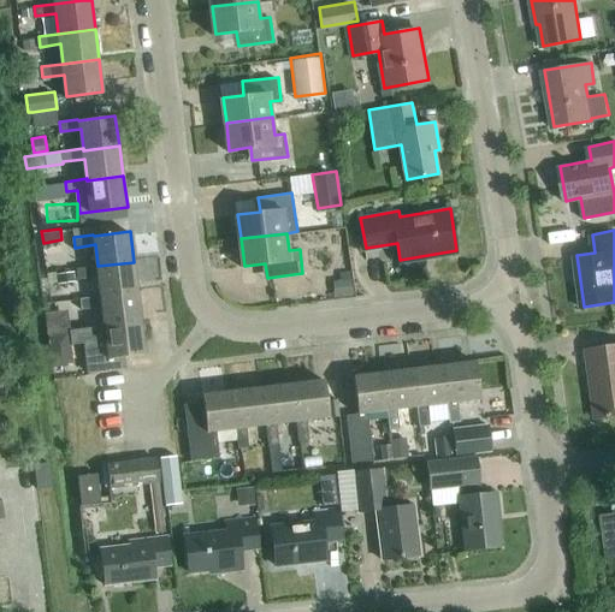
[(137,292),(134,262),(98,266),(98,265),(77,267),(78,278),(98,274),(101,295),(101,296),(137,292)]
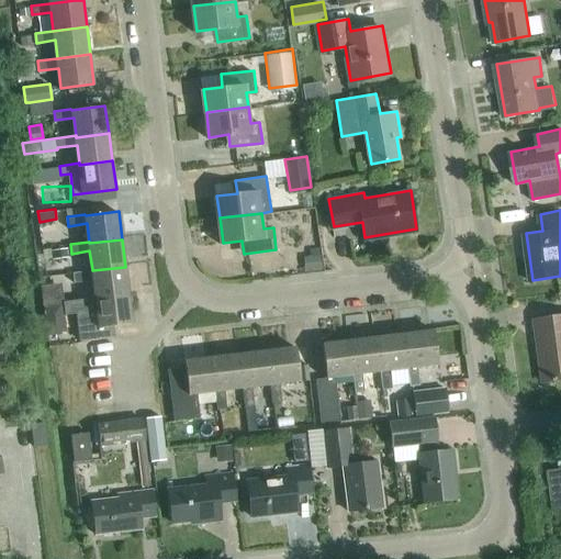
[(303,255),(305,268),(322,267),(320,245),(310,246),(311,254),(303,255)]
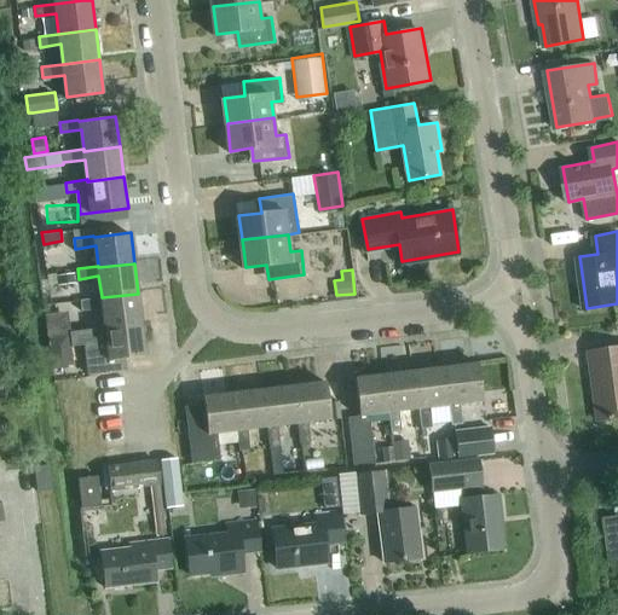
[(102,297),(102,296),(81,299),(82,309),(102,307),(104,326),(105,329),(142,324),(138,294),(102,297)]
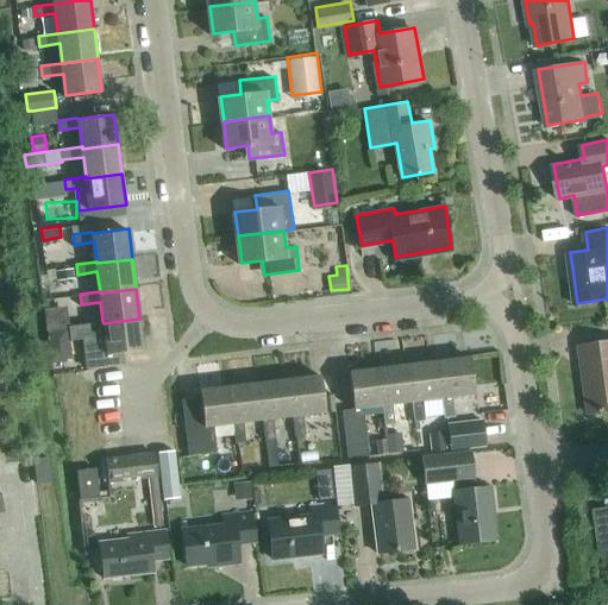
[(58,306),(44,307),(46,327),(61,325),(58,306)]
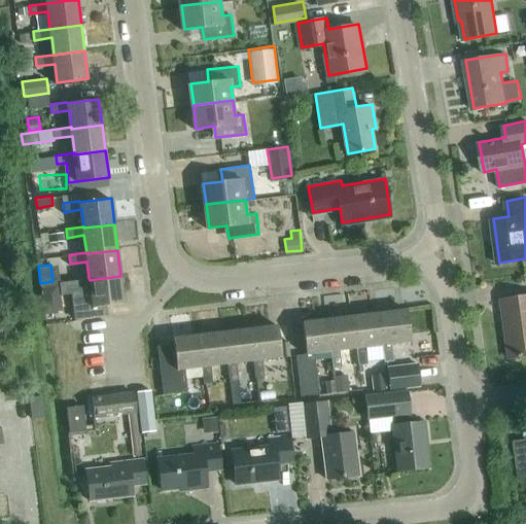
[(90,280),(89,278),(60,282),(61,294),(73,292),(76,319),(108,315),(107,305),(125,302),(120,276),(90,280)]
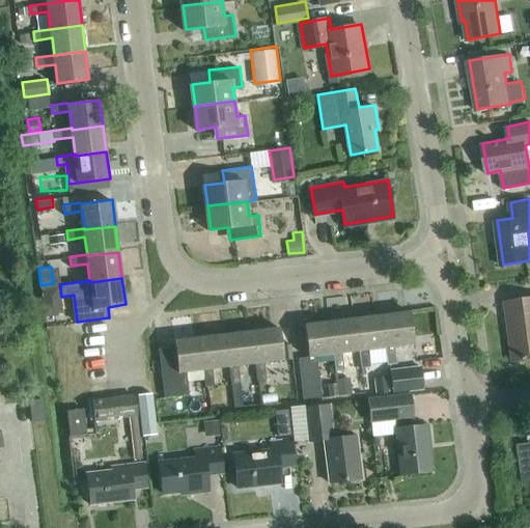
[(529,297),(507,301),(515,361),(529,358),(529,297)]
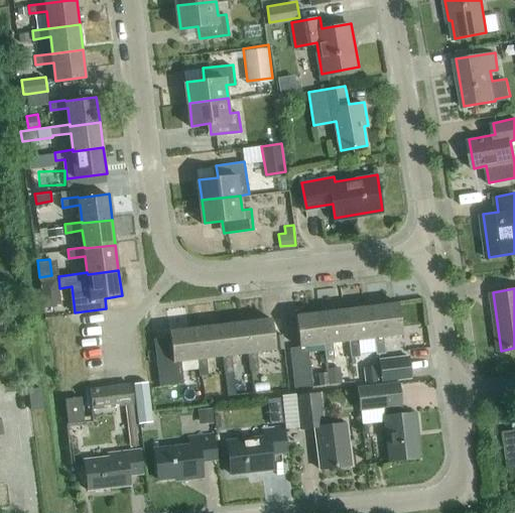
[(377,336),(375,336),(377,353),(386,352),(384,335),(402,333),(398,302),(373,305),(377,336)]
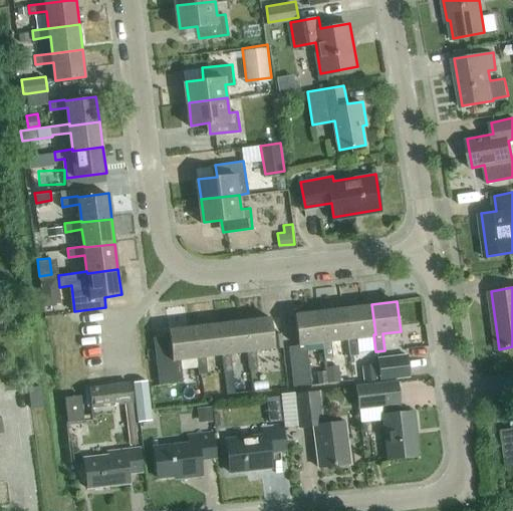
[(356,336),(373,334),(375,334),(371,304),(346,307),(350,338),(348,338),(350,354),(358,353),(356,336)]
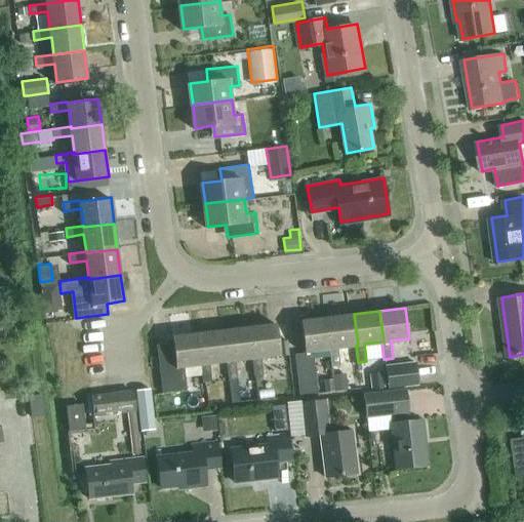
[(358,346),(354,314),(328,317),(332,348),(330,348),(332,365),(341,364),(339,348),(356,346),(358,346)]
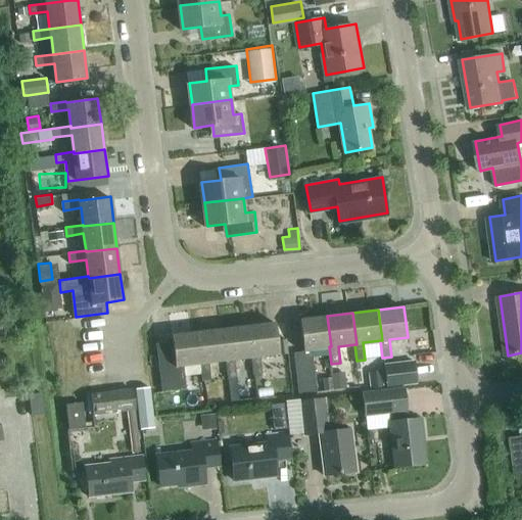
[(312,349),(329,346),(331,346),(327,316),(300,319),(304,350),(303,350),(293,351),(299,391),(317,389),(312,349)]
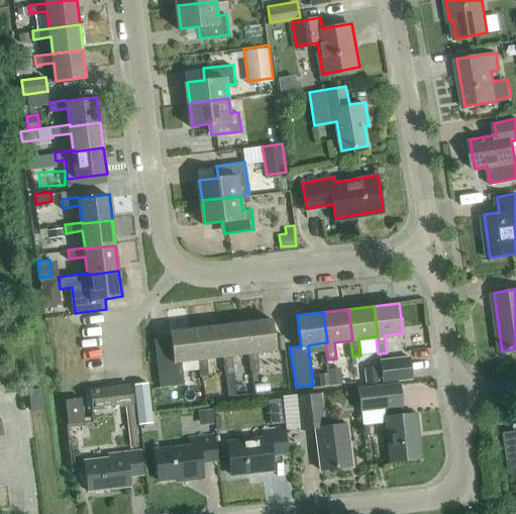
[(272,318),(245,321),(249,352),(251,370),(260,369),(258,350),(276,348),(272,318)]
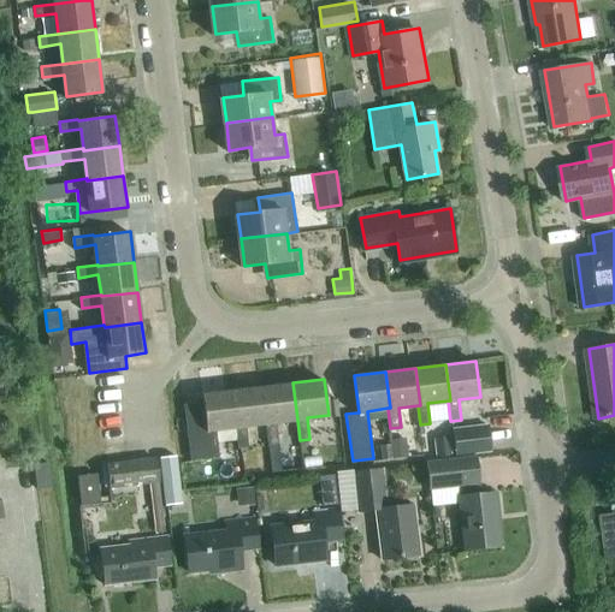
[(279,443),(279,441),(277,421),(297,420),(293,382),(262,386),(266,423),(268,444),(279,443)]
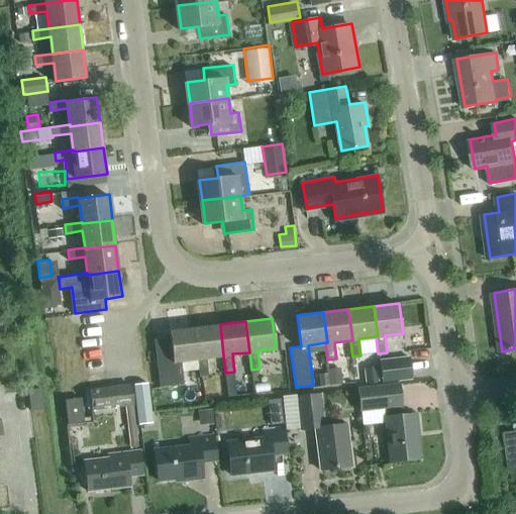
[(198,358),(200,376),(209,375),(207,357),(223,355),(220,324),(187,327),(190,360),(198,358)]
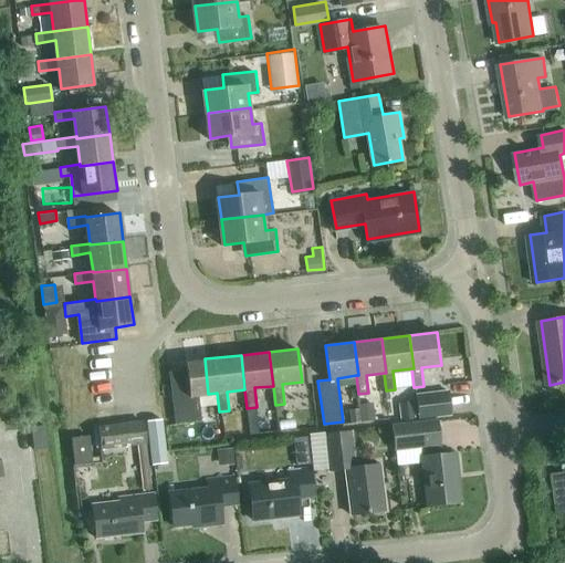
[(208,394),(205,358),(186,361),(187,369),(170,371),(177,423),(202,420),(199,395),(208,394)]
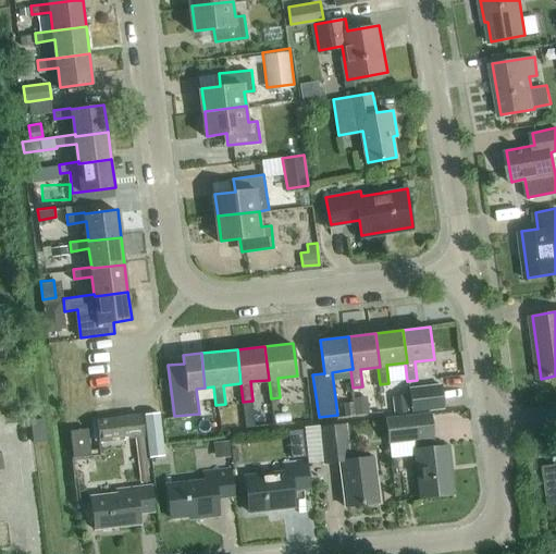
[(306,359),(296,360),(297,376),(308,374),(306,359)]
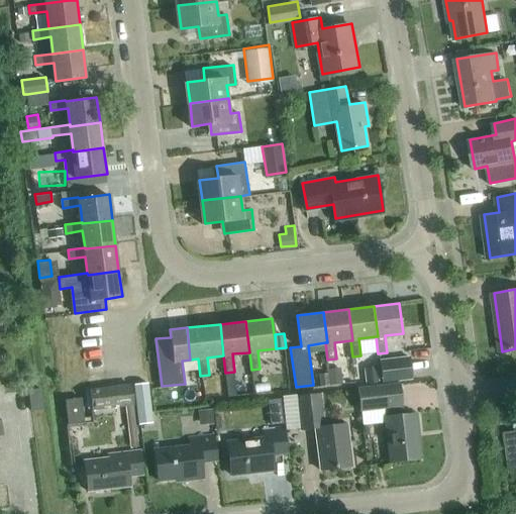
[(412,377),(410,353),(380,357),(382,380),(412,377)]
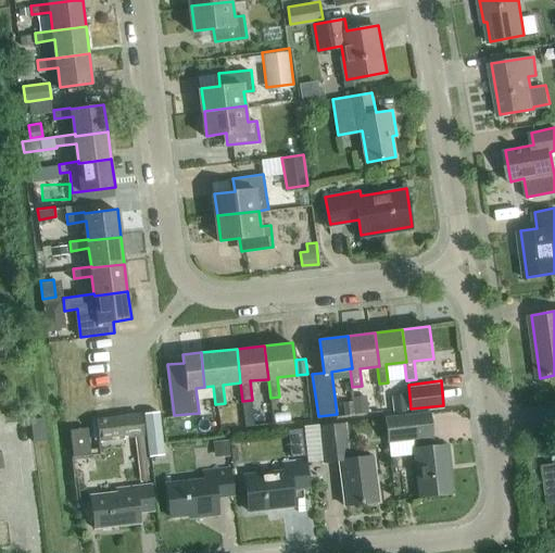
[(406,392),(393,393),(395,412),(407,411),(406,392)]
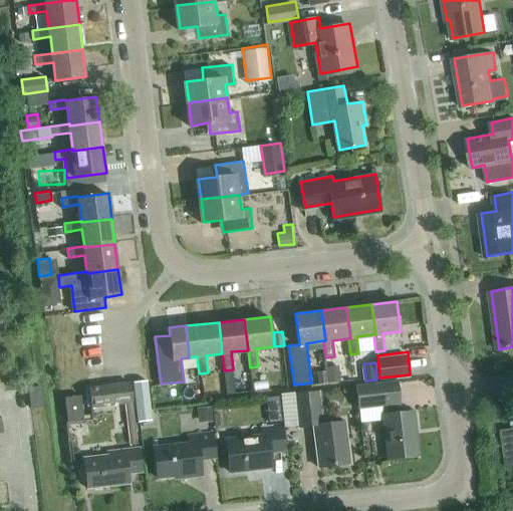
[(153,419),(148,378),(133,379),(138,420),(153,419)]
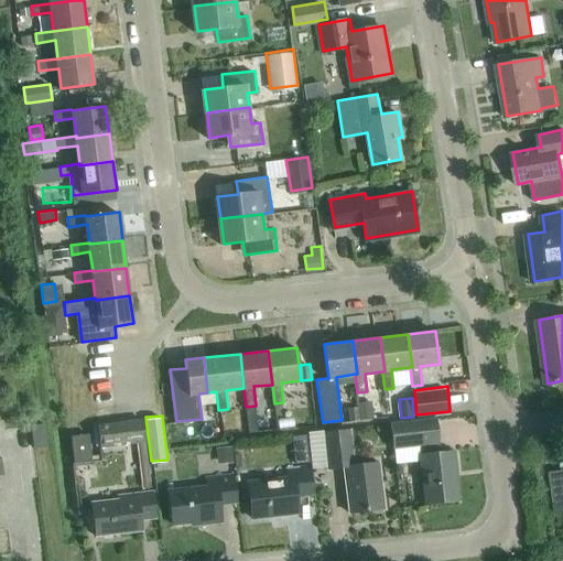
[(143,417),(98,422),(100,444),(137,440),(143,485),(152,484),(143,417)]
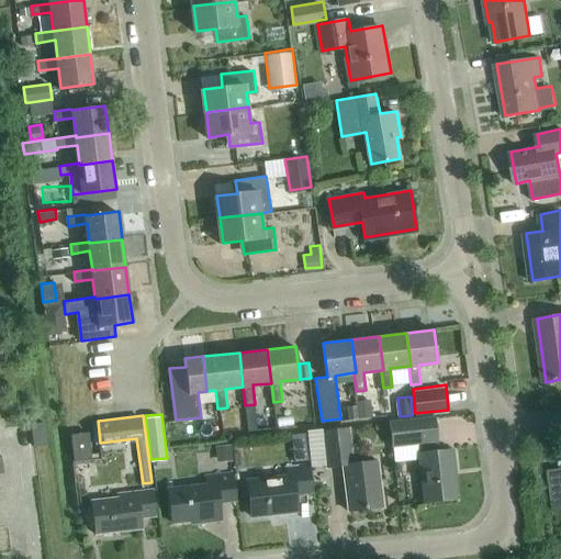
[(436,450),(433,422),(432,416),(393,421),(395,445),(419,442),(426,501),(458,498),(452,448),(436,450)]
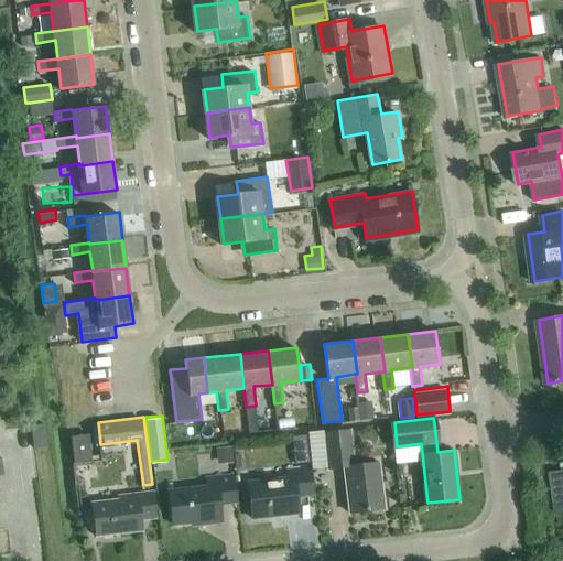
[(46,421),(31,422),(34,445),(49,443),(46,421)]
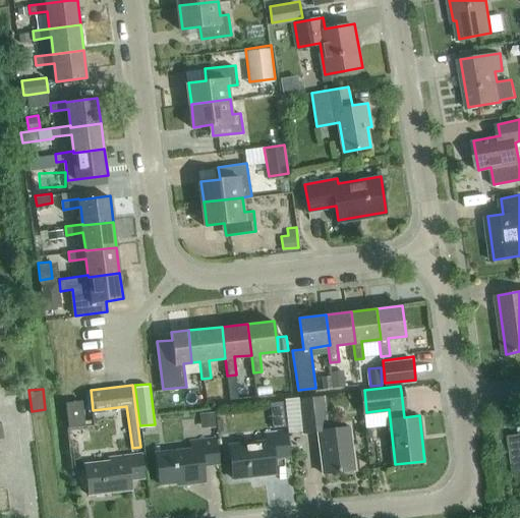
[(350,426),(329,429),(325,394),(299,397),(303,433),(319,430),(324,473),(354,469),(350,426)]
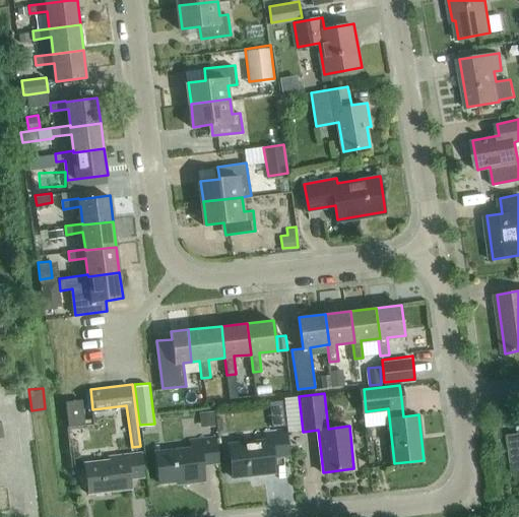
[(70,426),(86,423),(83,399),(67,401),(70,426)]
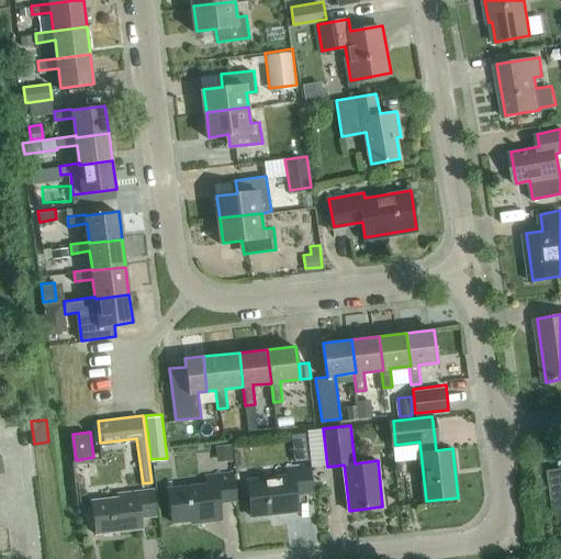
[(288,474),(248,480),(253,515),(298,510),(295,494),(313,492),(310,464),(287,466),(288,474)]
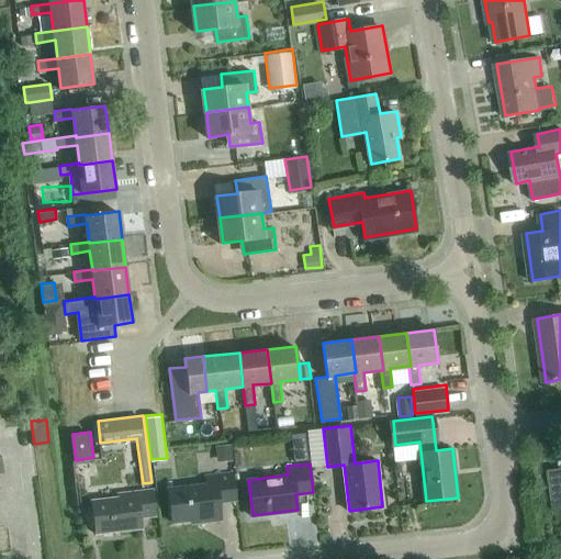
[(211,482),(169,487),(174,521),(193,518),(193,522),(222,517),(220,501),(238,499),(235,472),(210,474),(211,482)]
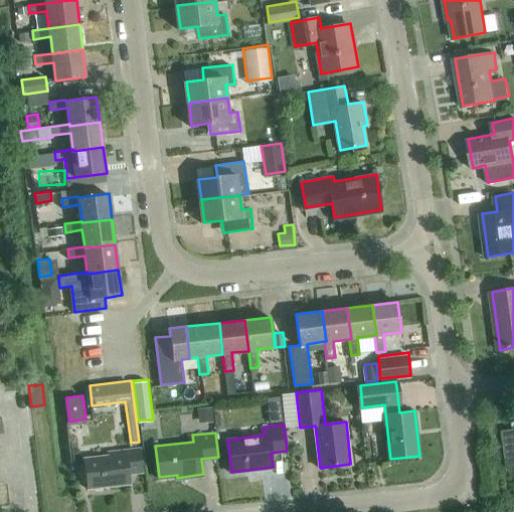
[(129,473),(143,472),(140,448),(112,451),(112,455),(87,458),(90,488),(130,483),(129,473)]
